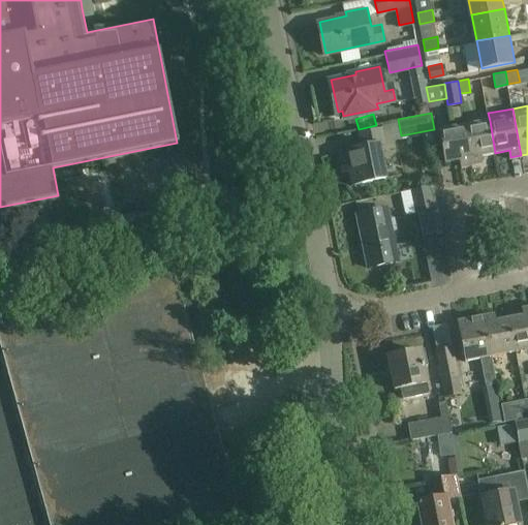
[(490,121),(465,125),(472,164),(483,162),(482,155),(495,153),(490,121)]
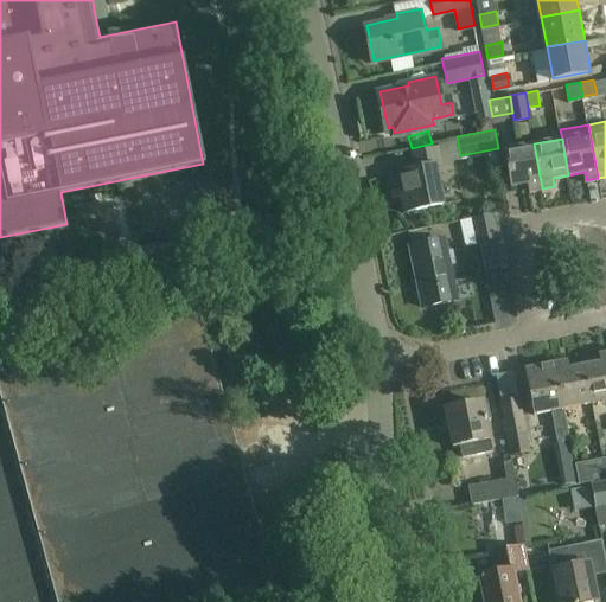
[(542,189),(534,143),(505,148),(511,185),(529,181),(530,190),(542,189)]
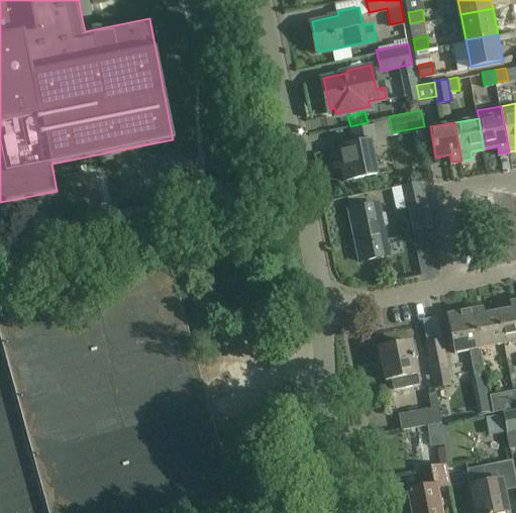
[(352,142),(337,145),(331,146),(335,168),(341,167),(344,179),(378,173),(372,144),(377,143),(374,123),(350,128),(352,142)]
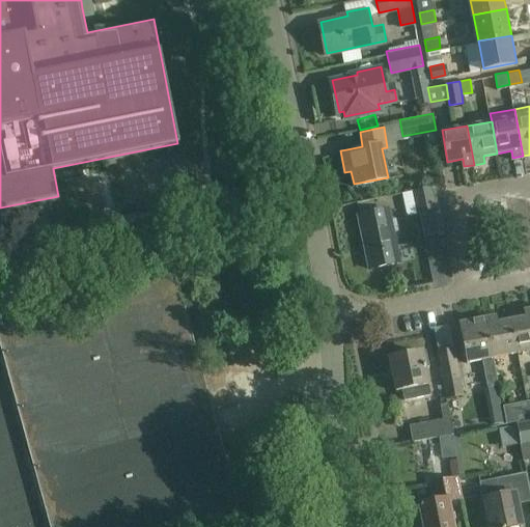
[(413,188),(418,211),(437,207),(433,184),(413,188)]
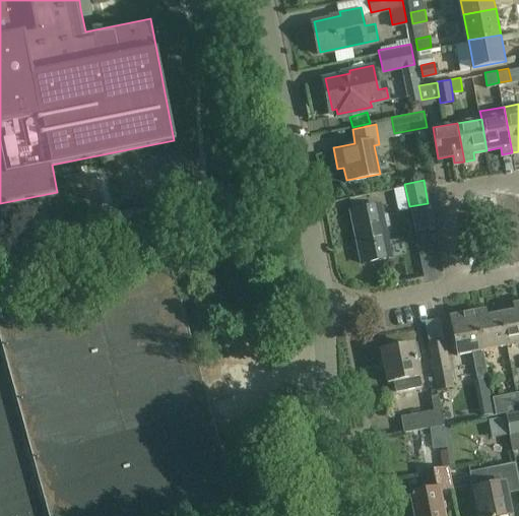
[(391,255),(380,202),(351,208),(363,261),(391,255)]
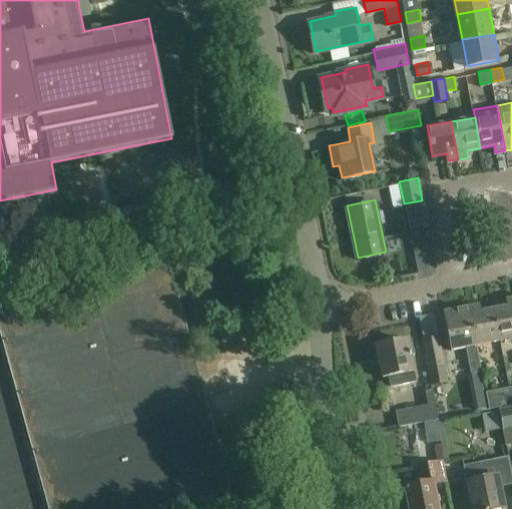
[(168,263),(0,308),(0,333),(47,508),(179,508),(201,503),(186,447),(215,439),(168,263)]
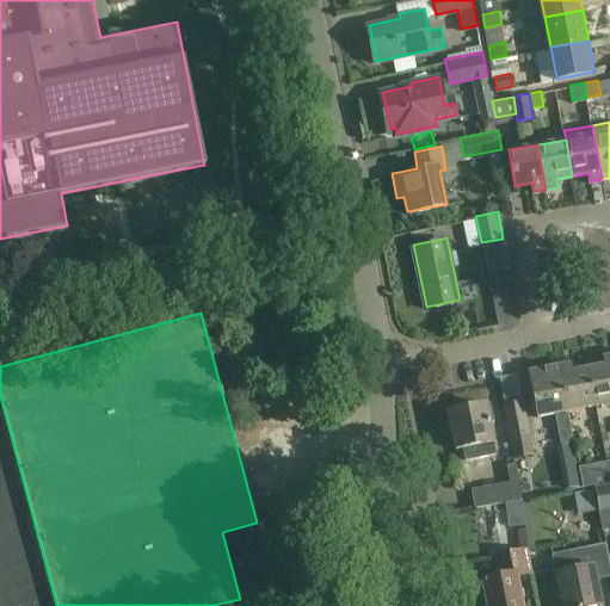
[(590,366),(596,403),(609,400),(609,353),(605,356),(607,363),(590,366)]
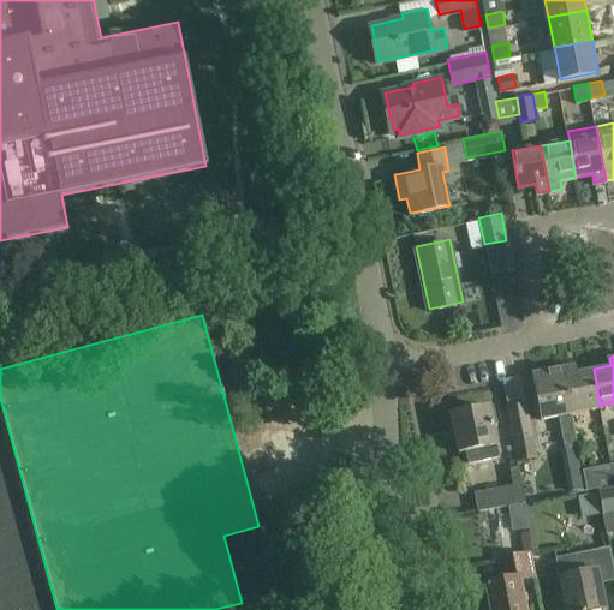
[(576,364),(564,366),(572,411),(600,406),(594,369),(577,372),(576,364)]
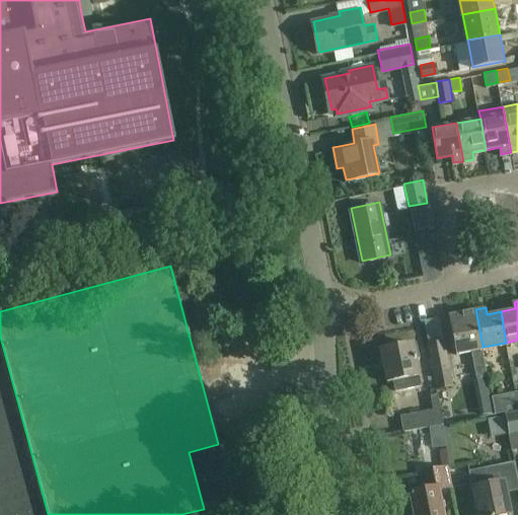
[(483,347),(475,309),(449,314),(456,351),(472,349),(483,347)]
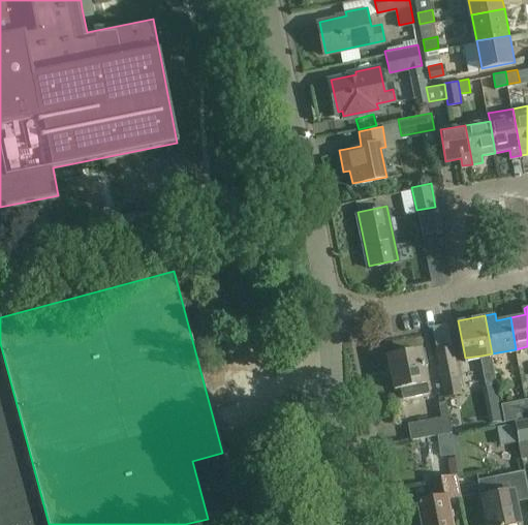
[(445,392),(444,392),(445,398),(447,406),(448,413),(452,430),(460,428),(453,391),(462,389),(454,345),(452,346),(446,322),(432,326),(445,392)]
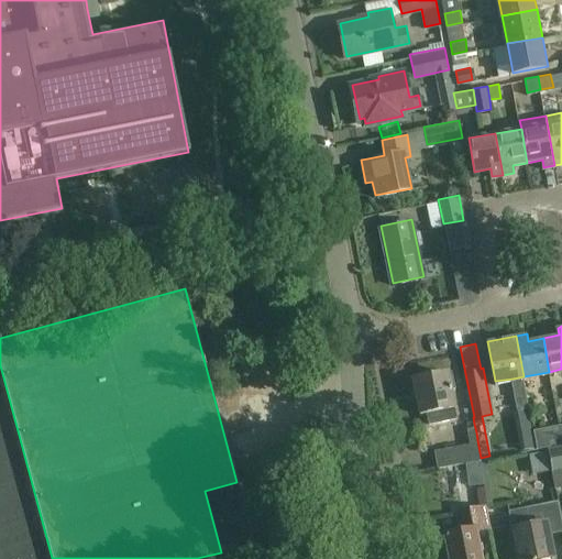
[(0,558),(52,558),(0,365),(0,558)]
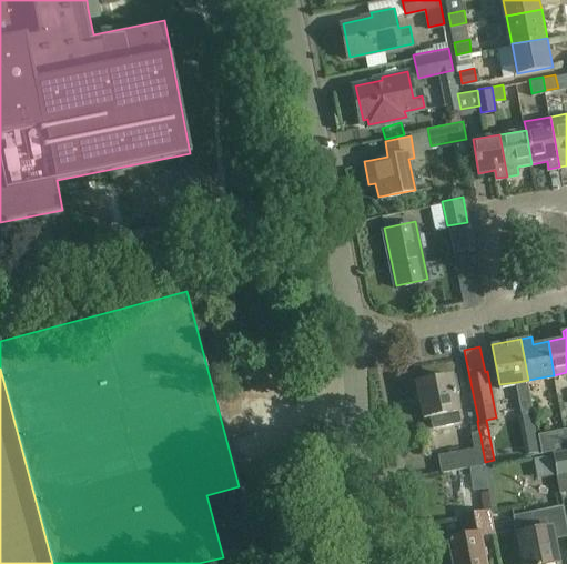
[(456,373),(417,380),(424,415),(429,414),(431,425),(459,420),(457,409),(459,408),(456,391),(459,391),(456,373)]
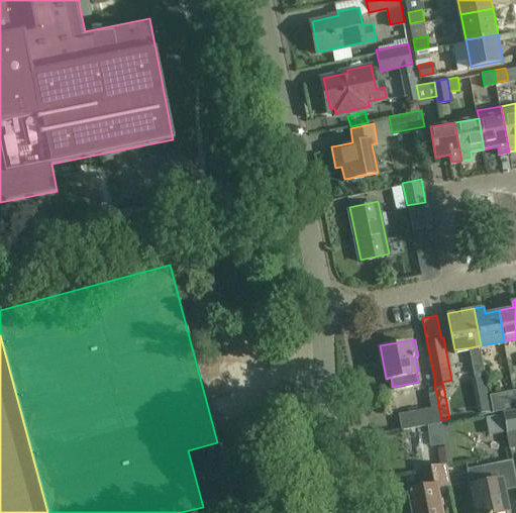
[(476,374),(486,372),(484,358),(473,361),(476,374)]
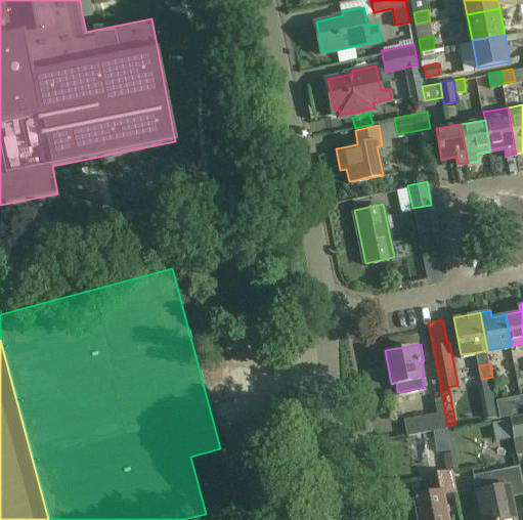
[(441,394),(440,388),(439,388),(442,400),(435,401),(437,412),(403,418),(406,433),(447,426),(444,409),(443,402),(441,394)]
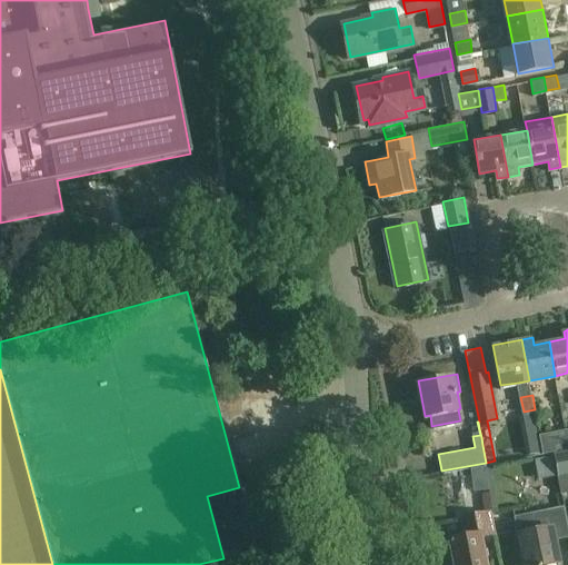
[(561,443),(567,442),(567,437),(565,428),(539,433),(540,439),(542,452),(562,447),(561,443)]
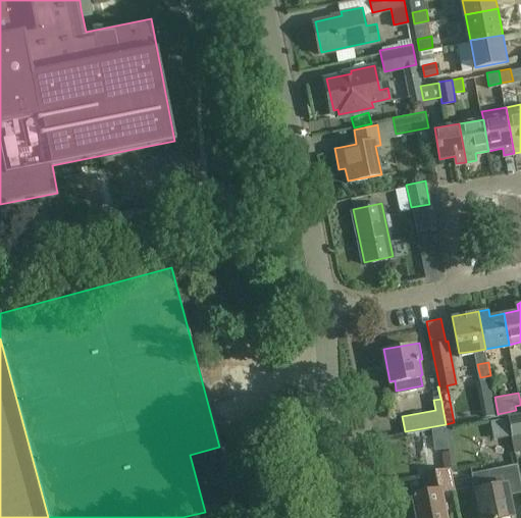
[(511,435),(520,433),(520,411),(508,414),(511,435)]
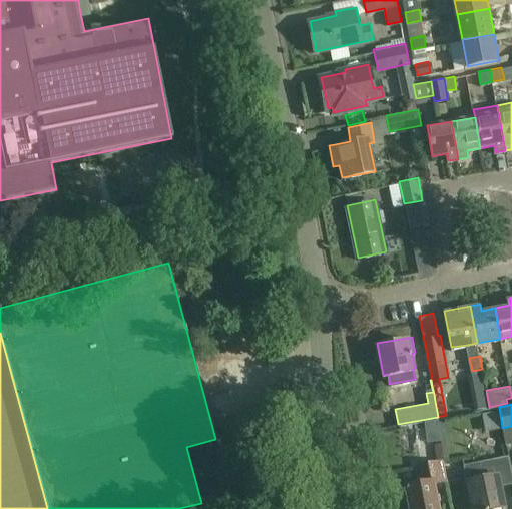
[(230,495),(215,439),(186,447),(201,503),(230,495)]
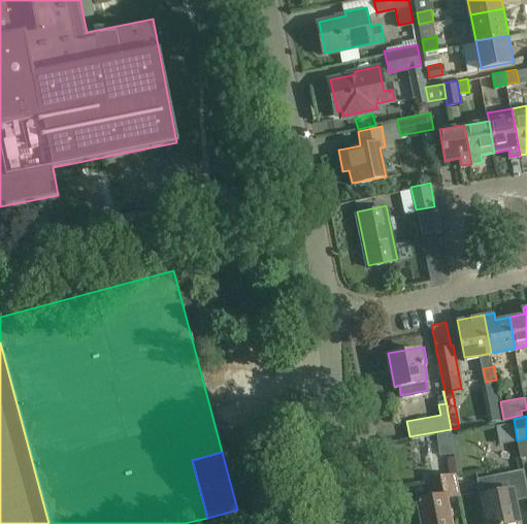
[(449,473),(457,472),(454,454),(447,455),(449,473)]
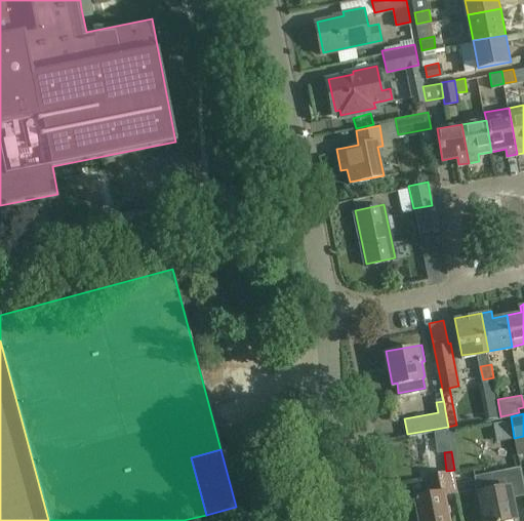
[(474,474),(478,492),(483,520),(501,520),(516,518),(512,496),(523,493),(523,486),(520,466),(474,474)]
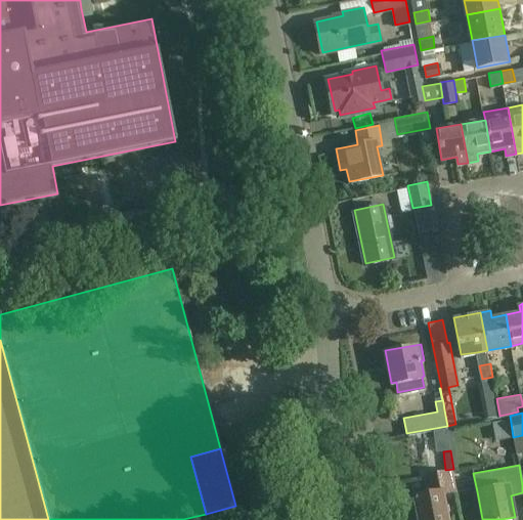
[(413,496),(418,519),(448,519),(442,490),(454,488),(450,470),(427,474),(431,492),(413,496)]
